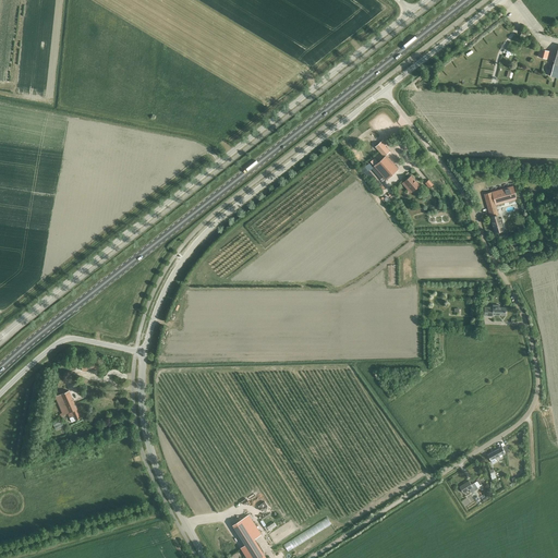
[(530,34),(523,31),(519,37),(526,40),(530,34)]
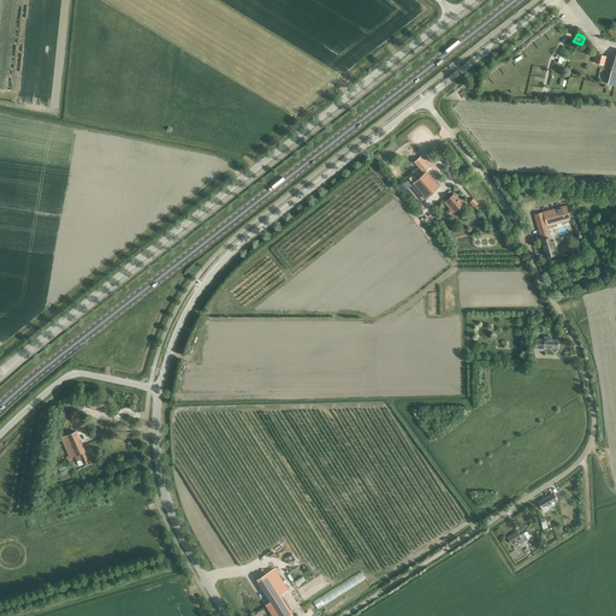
[(603,65),(605,57),(597,54),(594,63),(603,65)]
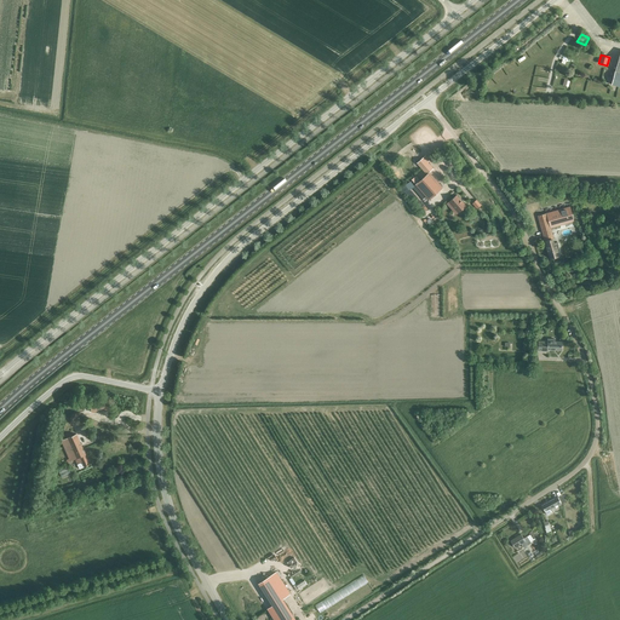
[(424,158),(417,162),(426,174),(429,172),(434,168),(424,158)]
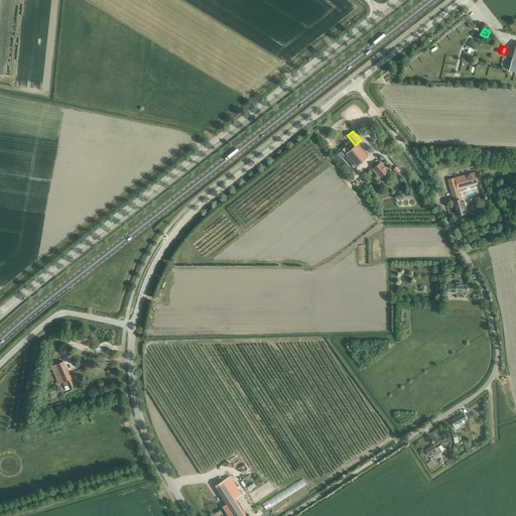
[(354,169),(357,166),(369,156),(357,143),(355,145),(343,156),(354,169)]
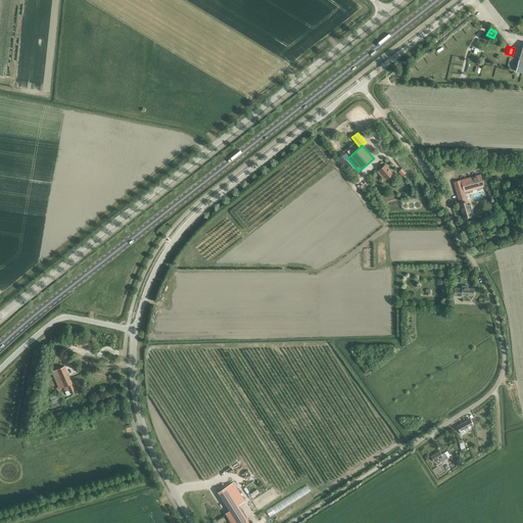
[(382,178),(383,177),(386,180),(393,174),(385,164),(377,172),(382,178)]
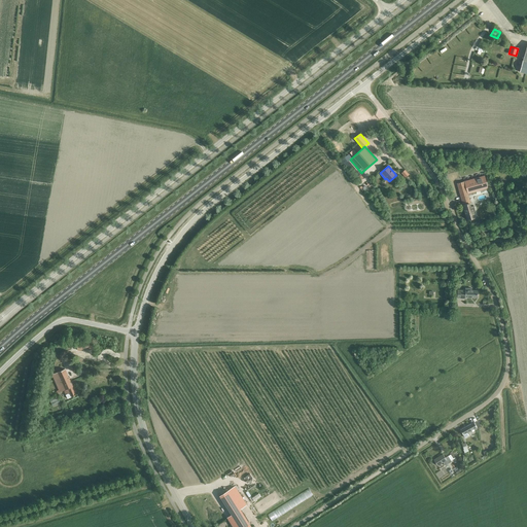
[(467,194),(488,188),(485,176),(458,183),(467,219),(475,217),(473,213),(476,212),(473,206),(470,207),(469,203),(470,203),(467,194)]
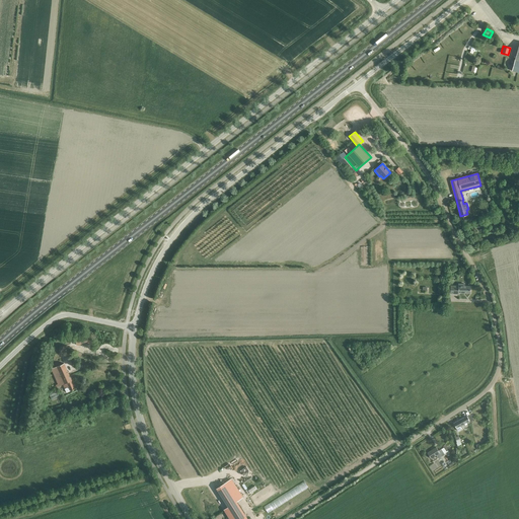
[(450,286),(450,294),(457,294),(458,292),(469,293),(470,286),(464,286),(464,284),(458,284),(458,286),(450,286)]
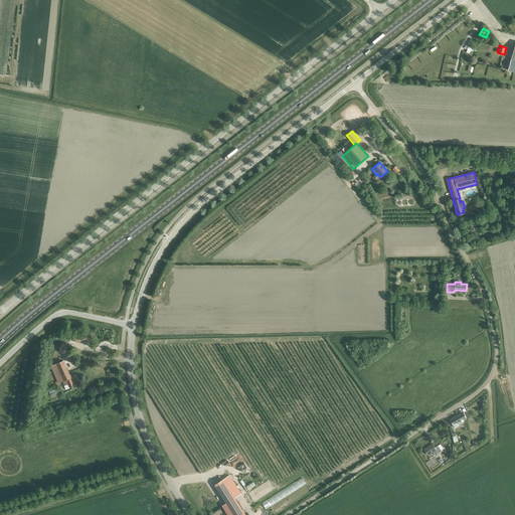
[(90,334),(75,335),(75,342),(90,341),(90,334)]
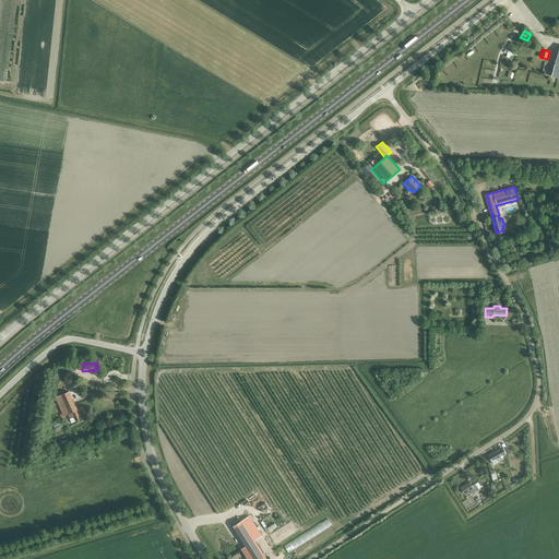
[(64,380),(62,388),(69,390),(71,382),(64,380)]
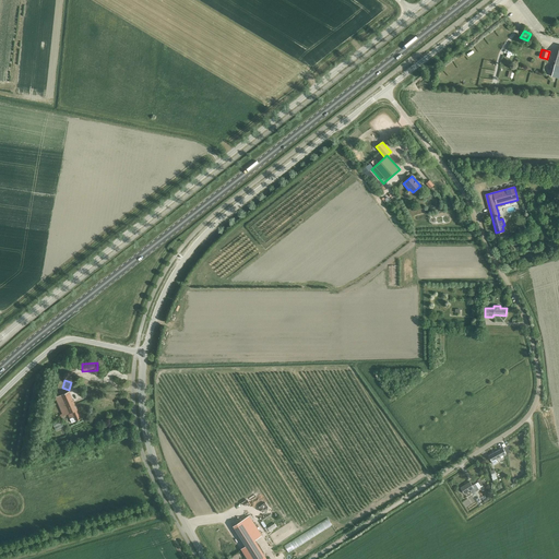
[(72,423),(81,418),(69,391),(56,397),(62,414),(60,415),(61,417),(69,413),(70,414),(68,415),(72,423)]
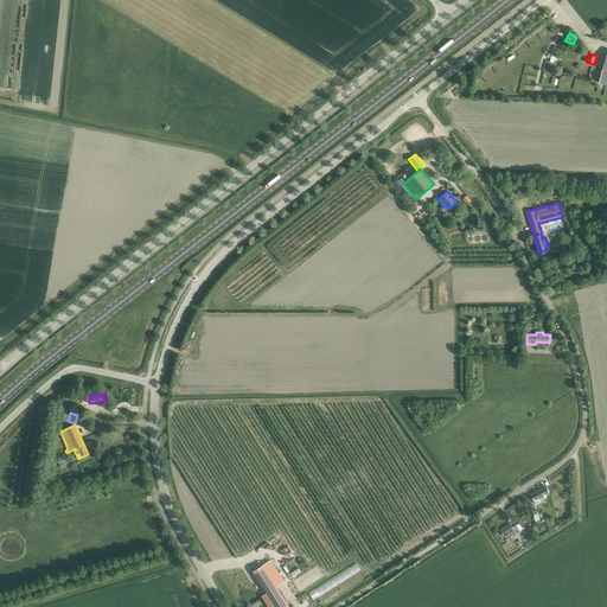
[(65,457),(57,461),(61,467),(69,464),(65,457)]
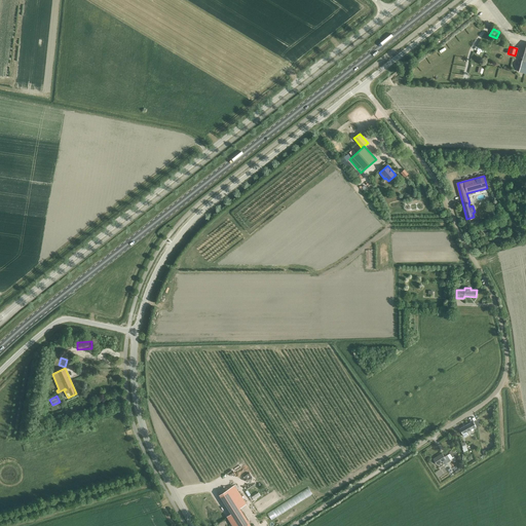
[(470,423),(459,428),(462,434),(463,437),(467,435),(466,434),(476,428),(476,426),(473,421),(470,423)]
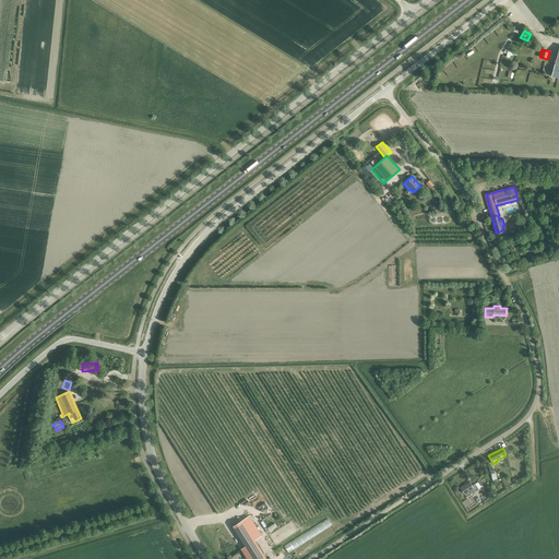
[(477,483),(475,484),(472,486),(470,482),(460,488),(464,495),(470,491),(472,495),(479,490),(478,489),(483,486),(482,485),(485,484),(484,480),(482,482),(479,479),(476,482),(477,483)]
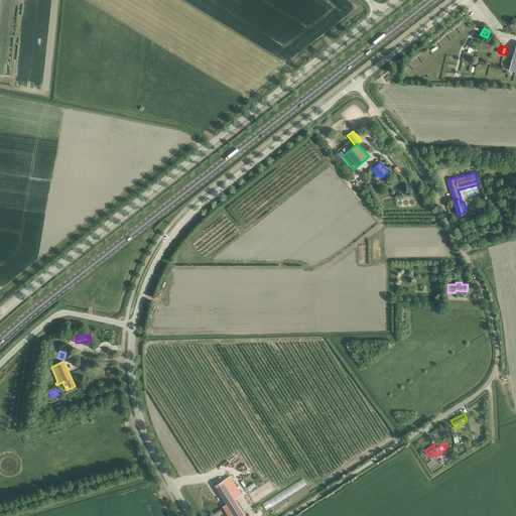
[(244,515),(246,515),(235,498),(242,494),(230,476),(215,485),(227,504),(222,507),(228,515),(244,515)]
